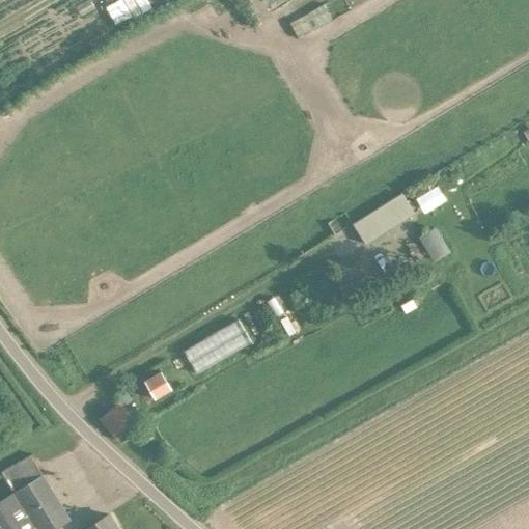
[(100,0),(115,28),(165,0),(100,0)]
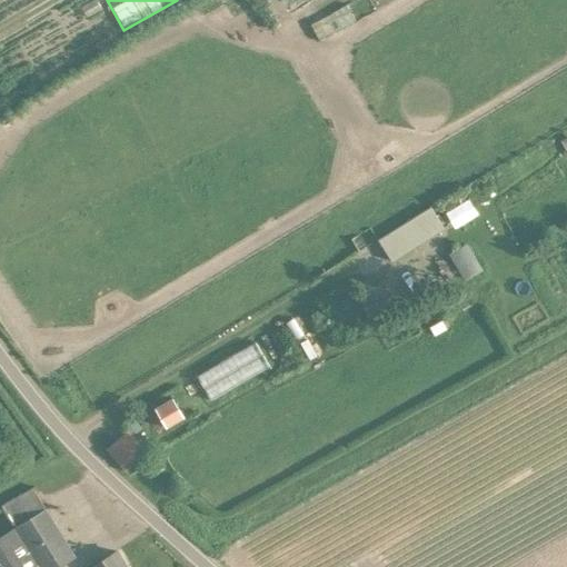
[(430,207),(377,239),(391,262),(445,229),(430,207)]
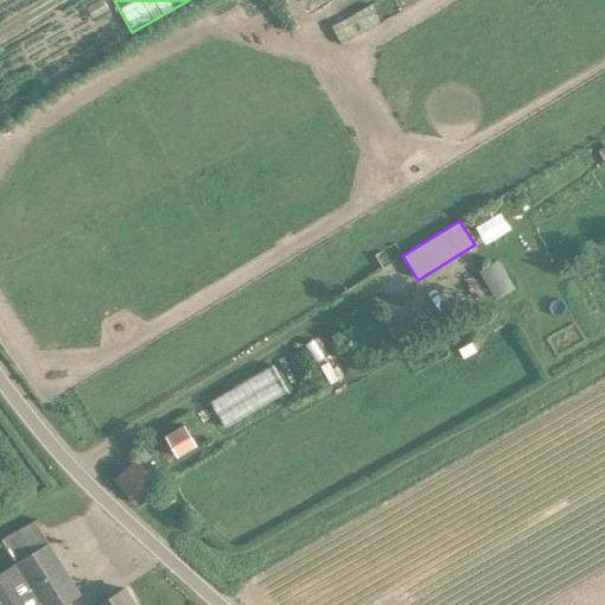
[(272,365),(210,401),(225,427),(287,392),(272,365)]
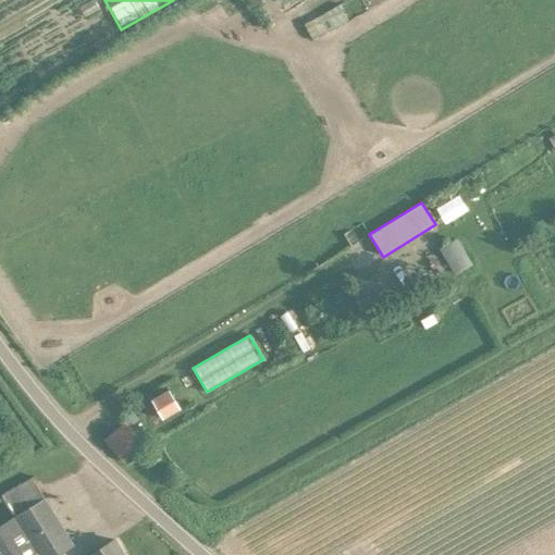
[(163,416),(183,405),(176,394),(171,384),(152,395),(158,405),(163,416)]
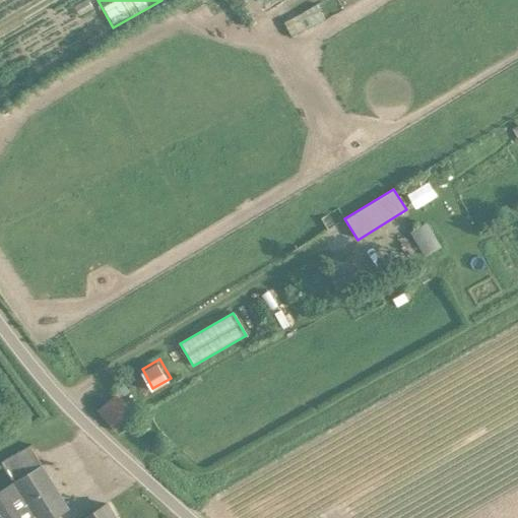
[(119,380),(111,387),(119,395),(121,398),(129,391),(119,380)]
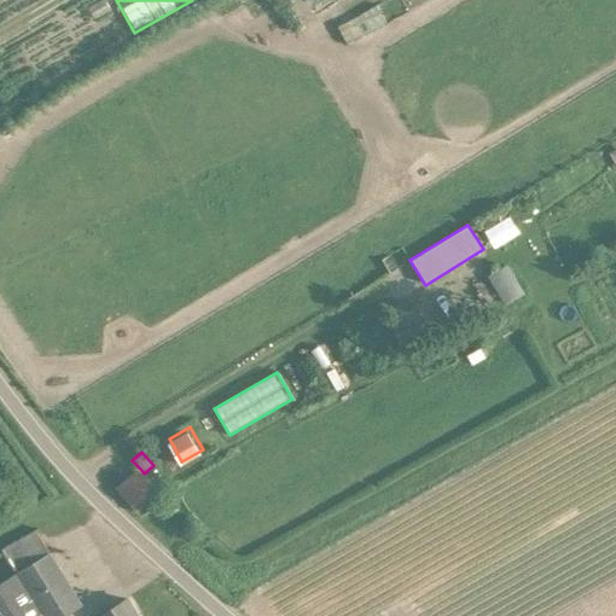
[(117,489),(134,509),(157,489),(144,474),(141,470),(117,489)]
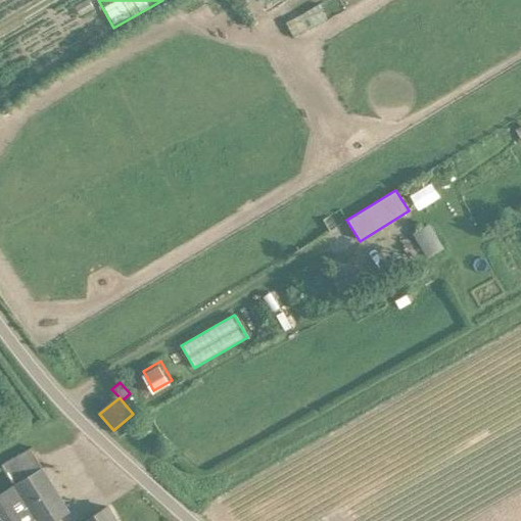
[(55,520),(69,512),(31,448),(2,465),(14,484),(0,492),(0,520),(55,520)]
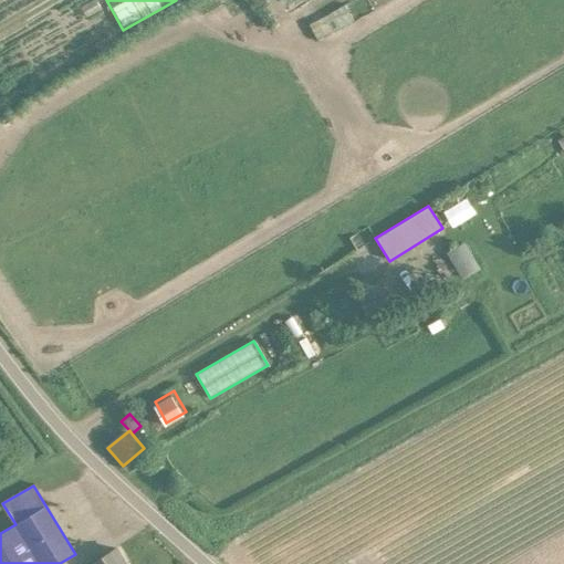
[(125,563),(116,549),(92,563),(125,563)]
